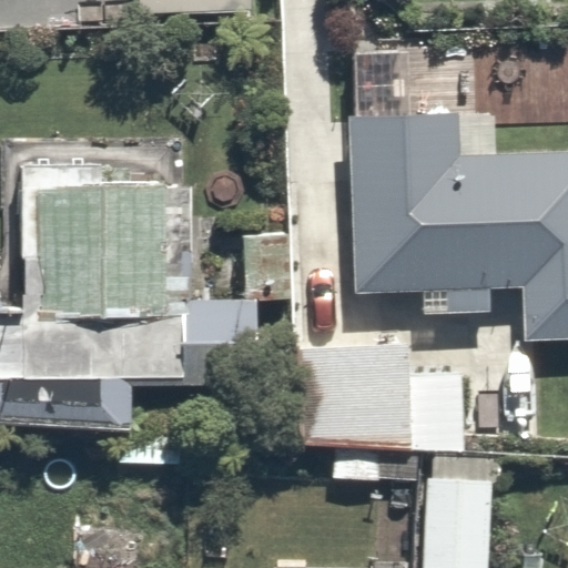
[(250,0),(141,0),(142,12),(251,7),(250,0)]
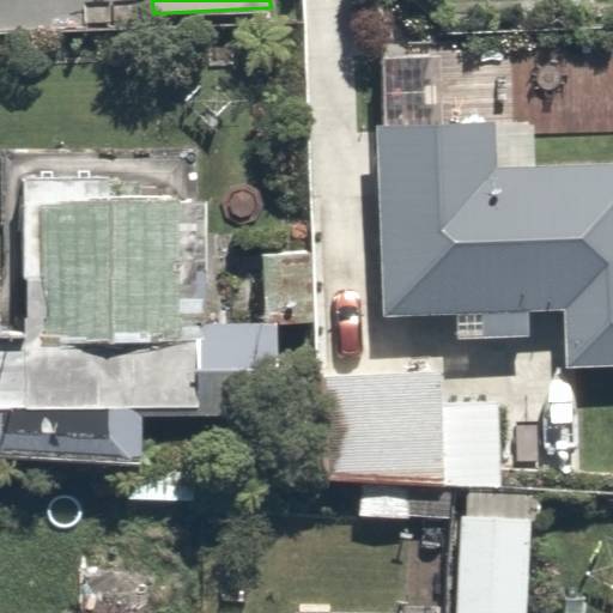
[(472,104),(362,103),(359,299),(541,302),(540,350),(612,351),(612,170),(471,169),(472,104)]
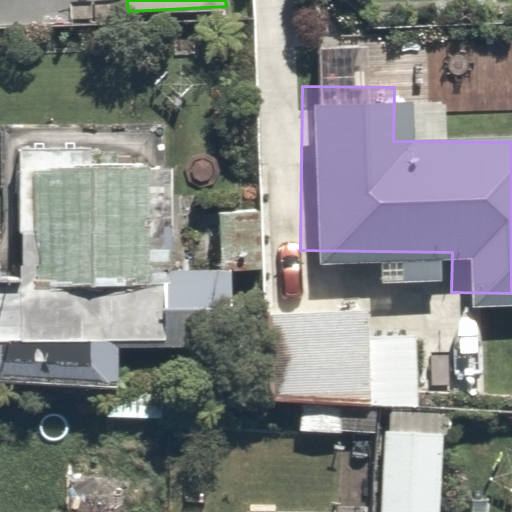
[(1,268),(0,268),(0,319),(169,324),(174,126),(4,122),(1,268)]
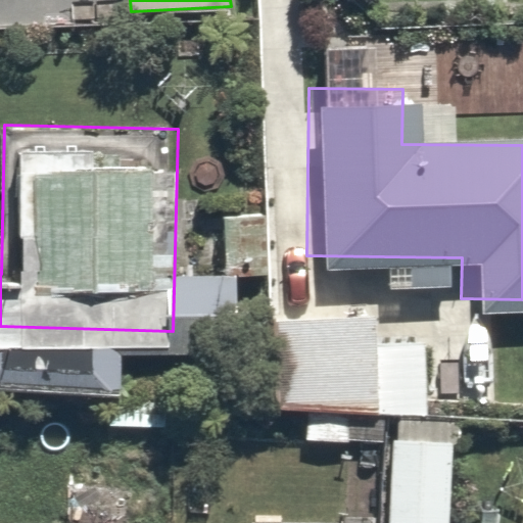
[(416,306),(259,296),(253,388),(410,397),(416,306)]
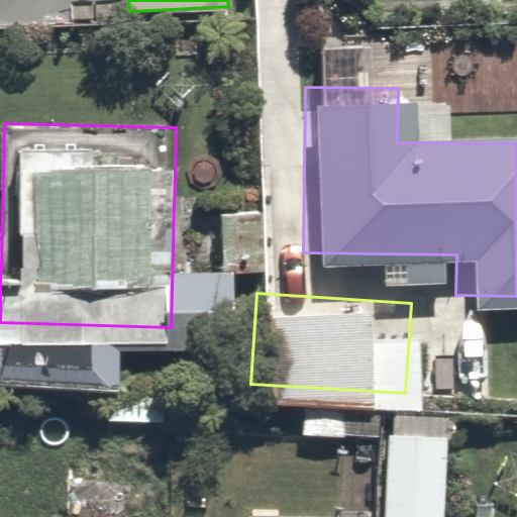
[(445,516),(450,417),(390,415),(383,516),(445,516)]
